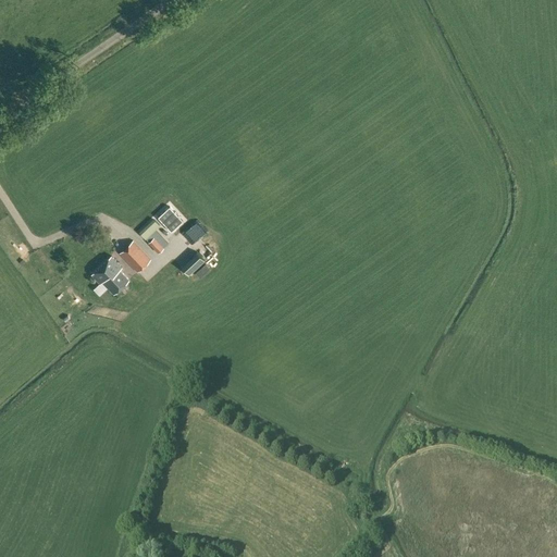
[(170,206),(158,217),(170,230),(182,218),(170,206)]
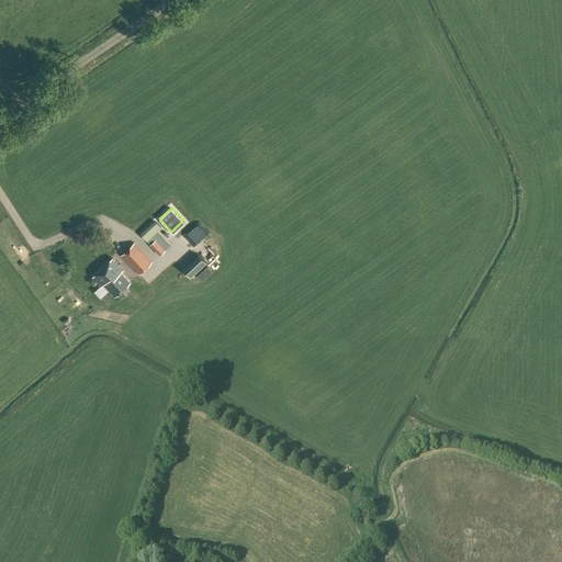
[(142,235),(146,240),(160,226),(156,222),(142,235)]
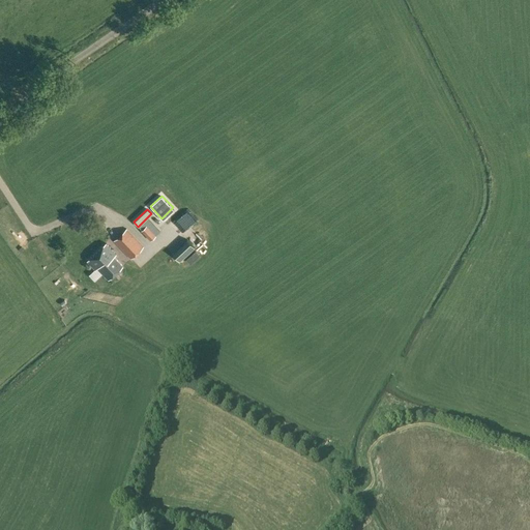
[(198,231),(206,225),(199,215),(190,222),(198,231)]
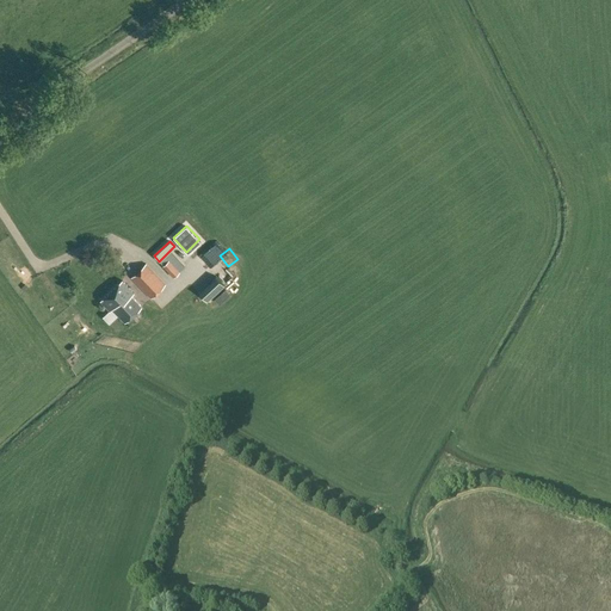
[(162,265),(173,277),(179,271),(168,260),(162,265)]
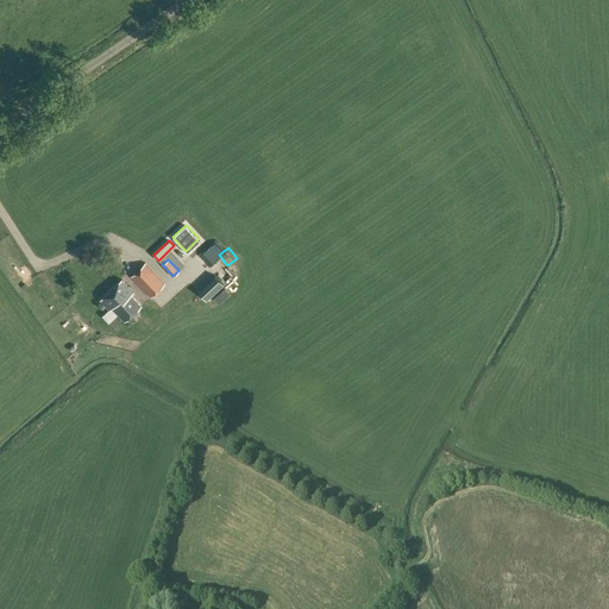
[(131,276),(150,297),(164,283),(145,263),(131,276)]
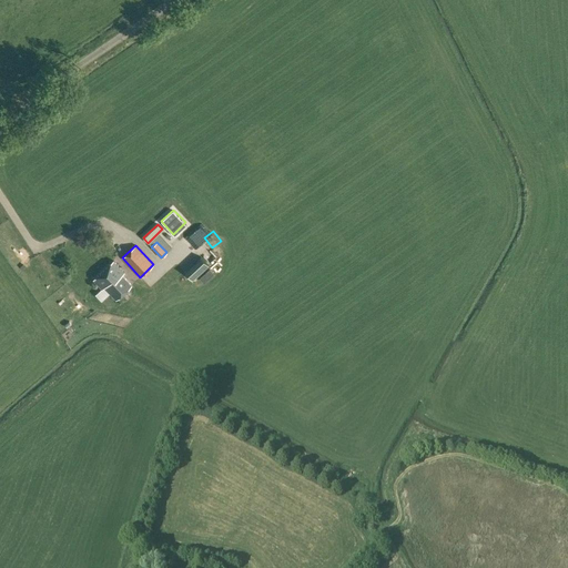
[(184,272),(192,280),(209,265),(201,256),(184,272)]
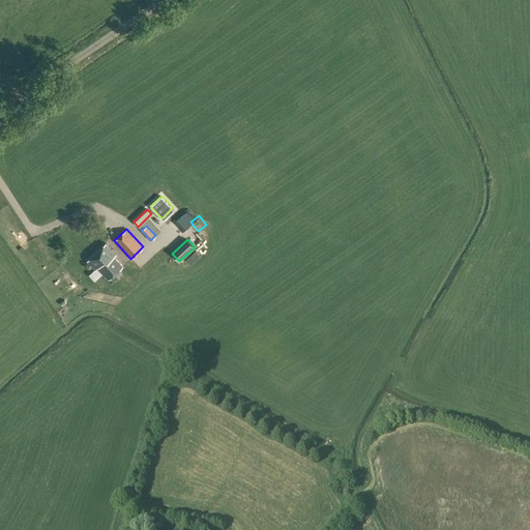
[(96,267),(108,280),(122,266),(113,256),(116,254),(106,243),(87,261),(95,269),(96,267)]
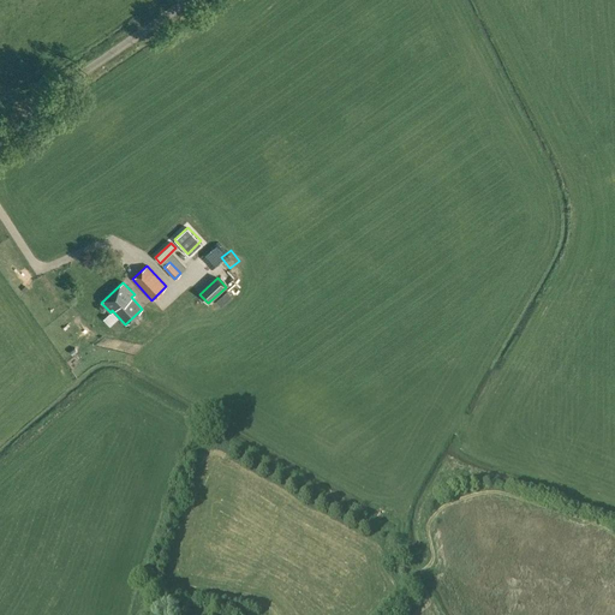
[(227,291),(216,300),(220,305),(232,296),(227,291)]
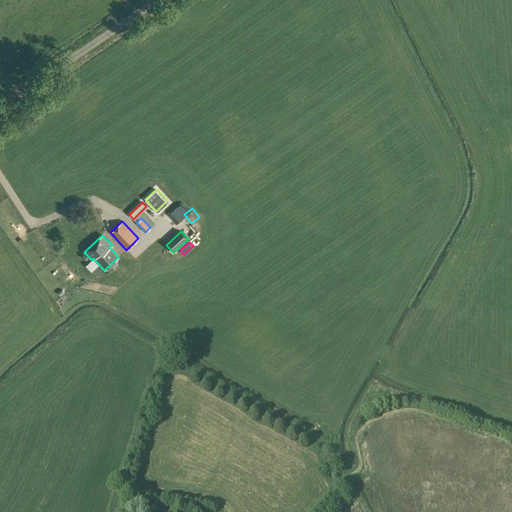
[(140,254),(142,247),(133,244),(131,251),(140,254)]
